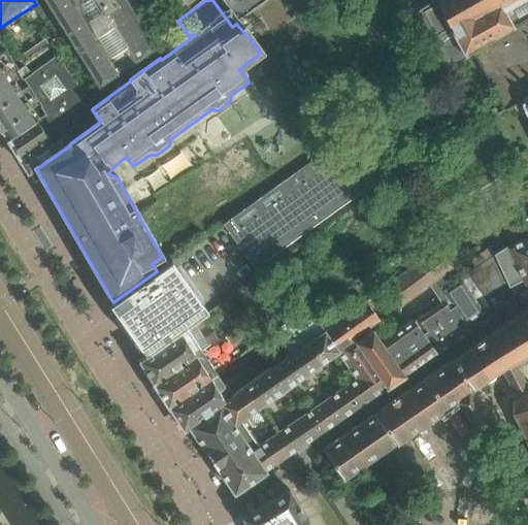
[(134,0),(44,0),(99,86),(162,43),(134,0)]
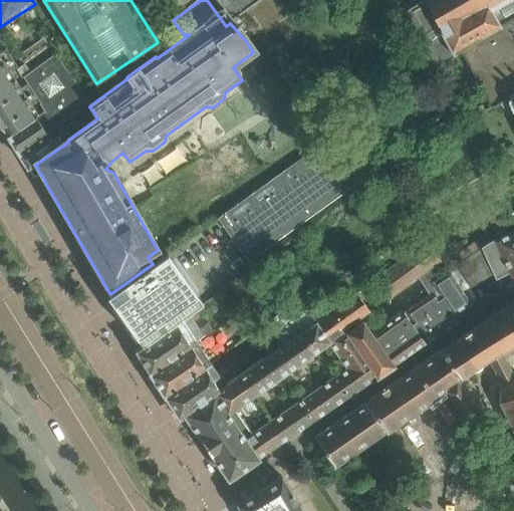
[(170,0),(180,15),(200,0),(170,0)]
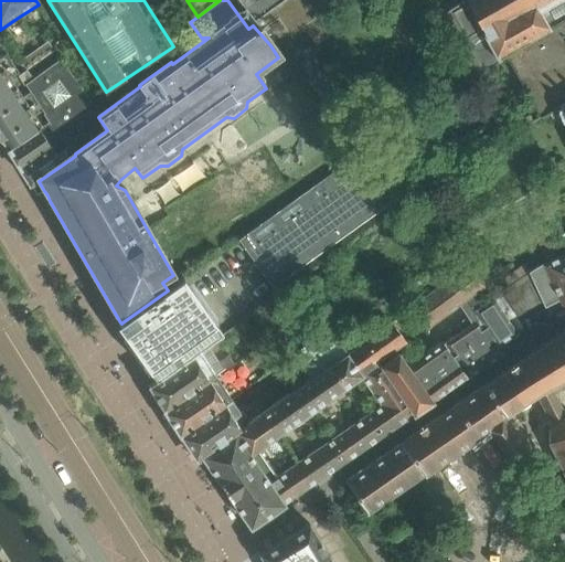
[(227,0),(248,29),(253,25),(288,0),(264,0),(256,7),(252,0),(227,0)]
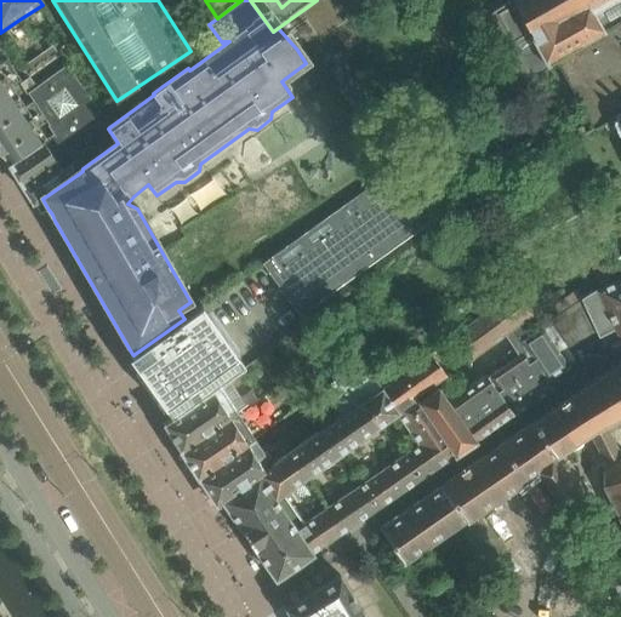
[(317,0),(278,28),(297,50),(313,39),(317,44),(332,33),(347,52),(365,39),(352,20),(377,0),(317,0)]
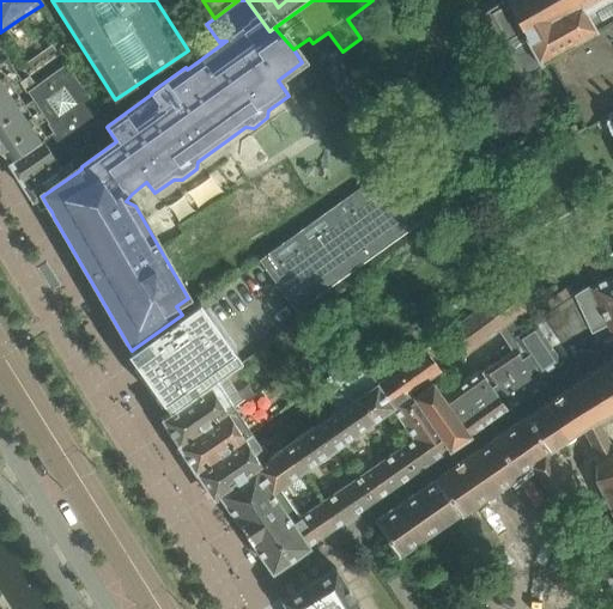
[(612,0),(511,0),(473,23),(509,87),(540,66),(541,67),(548,62),(612,25),(612,0)]
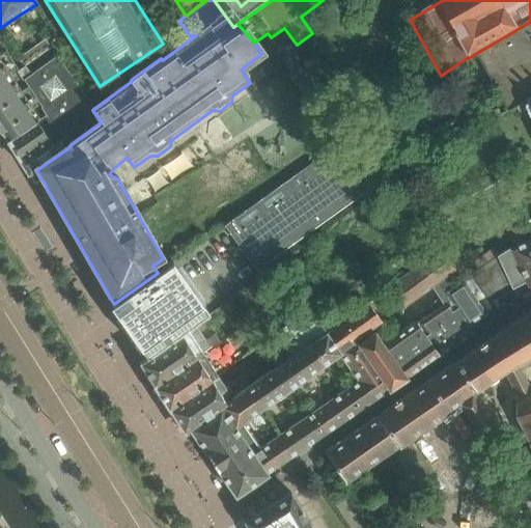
[(530,22),(475,54),(506,110),(522,102),(530,96),(530,22)]
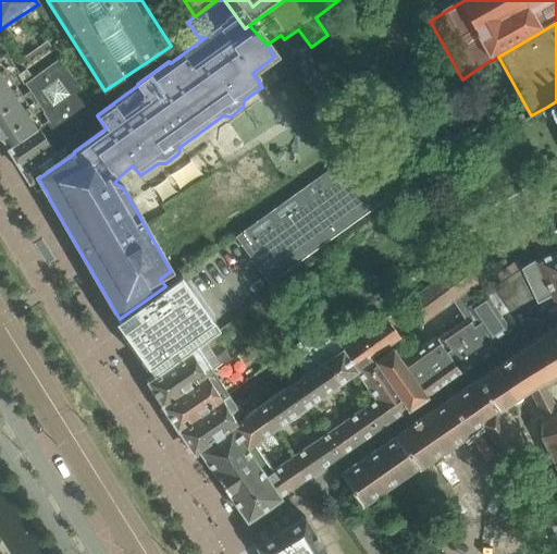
[(19,64),(25,73),(26,72),(53,52),(47,44),(19,64)]
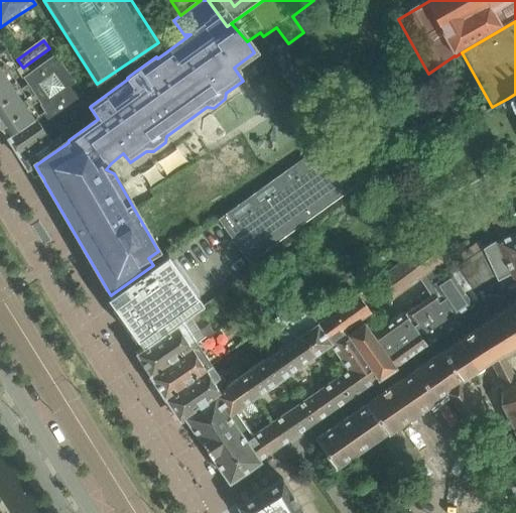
[(0,130),(0,131),(1,132),(2,133),(5,136),(6,138),(6,137),(7,139),(16,134),(28,126),(33,123),(45,114),(27,87),(20,92),(9,75),(17,70),(5,52),(0,55),(0,130)]
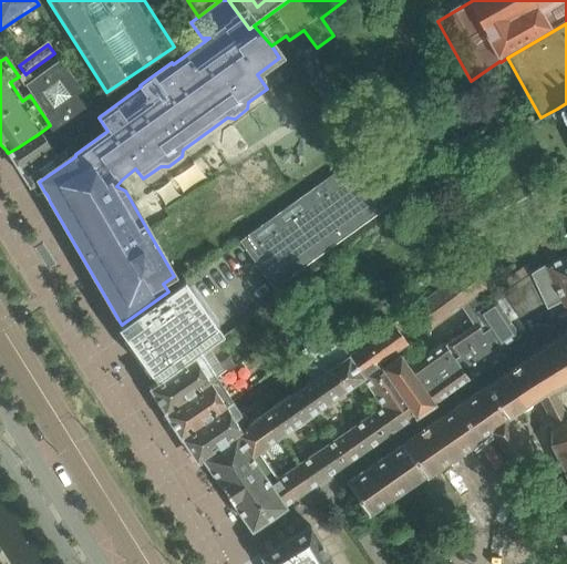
[(30,95),(50,125),(37,135),(31,139),(18,147),(8,153),(21,178),(23,182),(23,183),(26,186),(28,191),(30,188),(35,185),(37,184),(53,172),(61,166),(71,160),(75,156),(75,154),(107,131),(99,118),(100,116),(61,63),(62,63),(61,61),(59,62),(59,63),(33,82),(27,73),(26,74),(18,80),(24,89),(26,88),(30,95)]
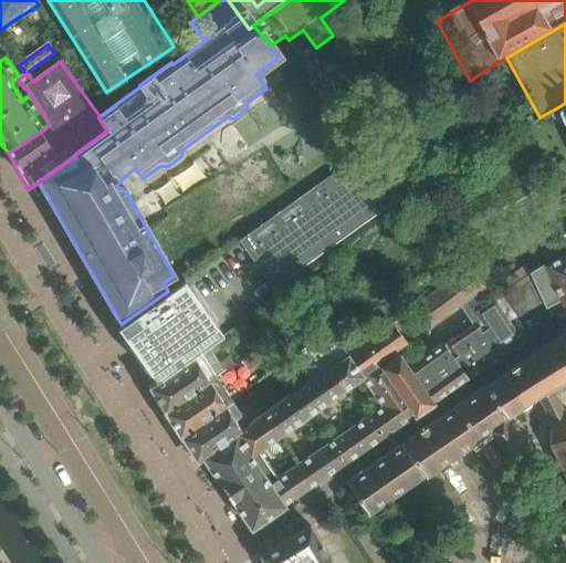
[(307,62),(299,69),(327,105),(336,98),(307,62)]
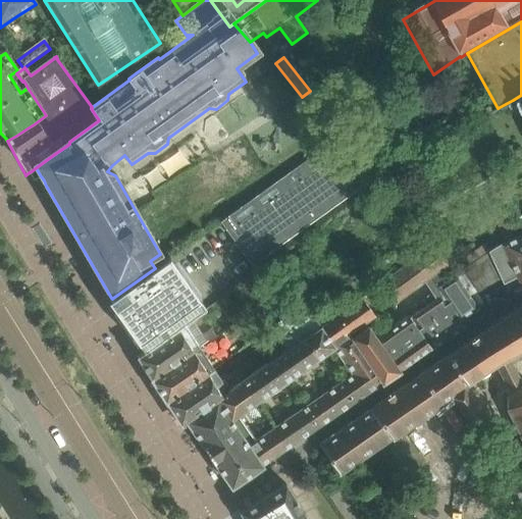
[(521,95),(513,100),(514,102),(521,118),(521,117),(521,95)]
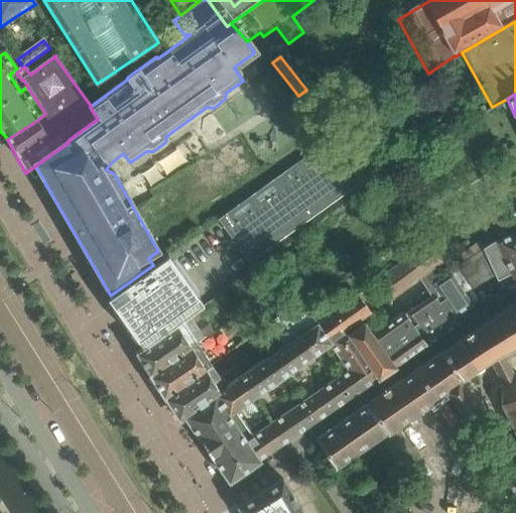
[(349,128),(218,222),(249,265),(380,171),(354,135),(349,128)]
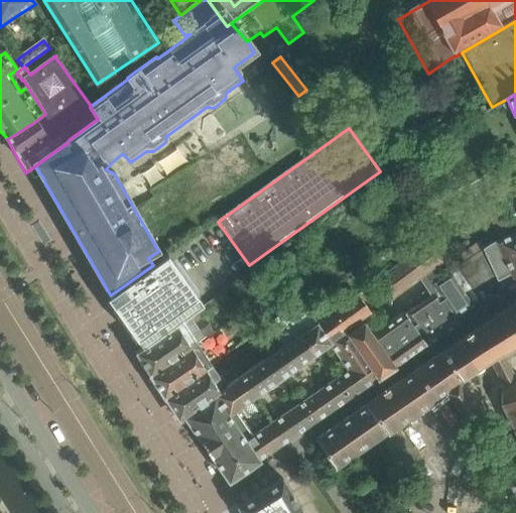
[(32,168),(27,171),(33,180),(37,177),(32,168)]
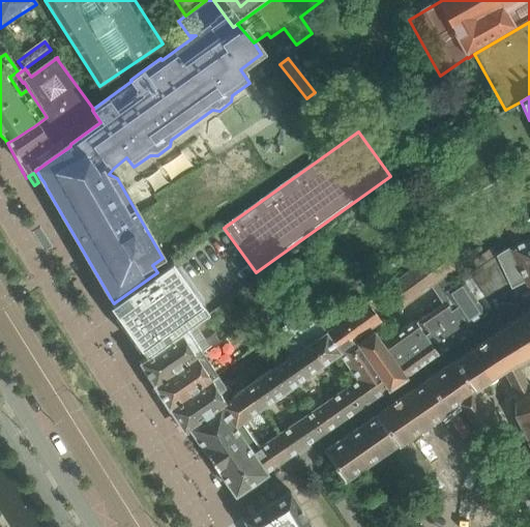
[(512,224),(503,228),(512,247),(522,244),(512,224)]
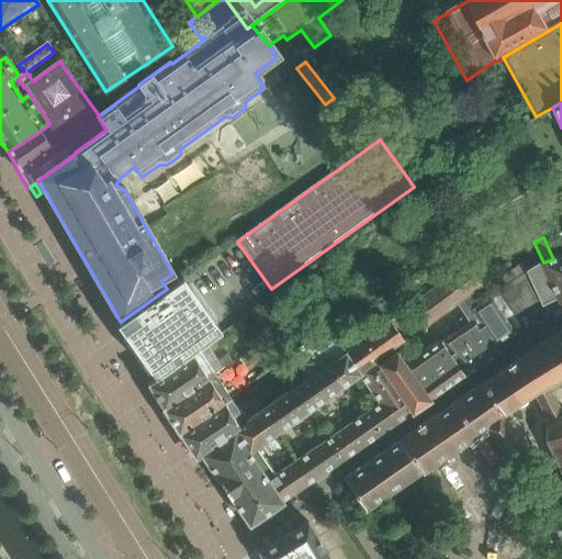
[(561,255),(553,259),(543,263),(539,265),(526,272),(526,274),(526,275),(543,306),(557,301),(561,312),(561,255)]
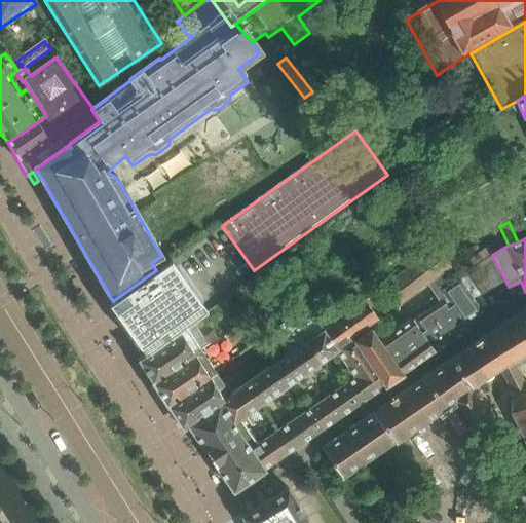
[(411,266),(385,286),(401,306),(426,287),(443,274),(452,268),(438,247),(411,266)]
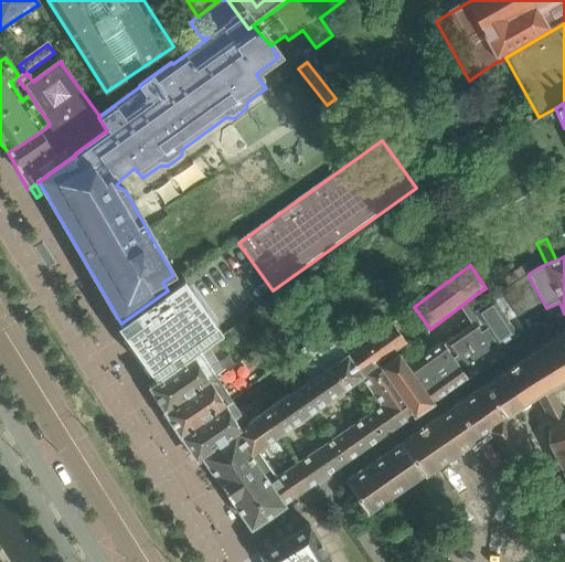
[(529,276),(501,295),(518,319),(531,310),(539,325),(551,318),(546,308),(529,276)]
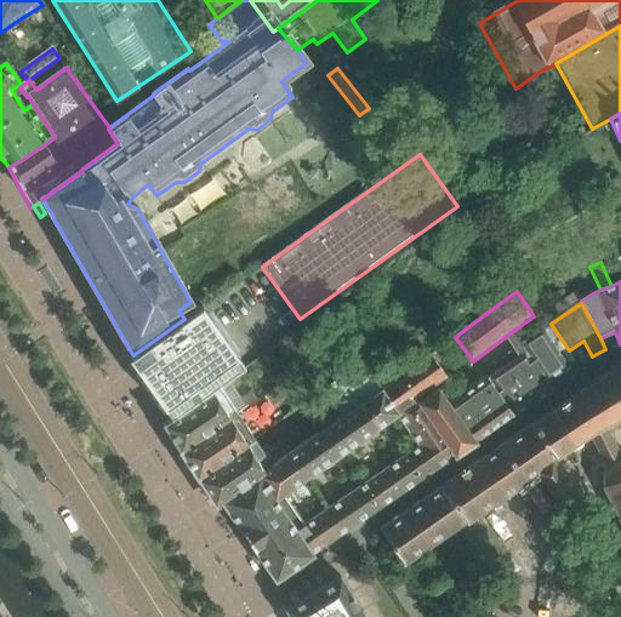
[(201,308),(129,359),(170,418),(171,421),(244,369),(241,365),(239,361),(201,308)]
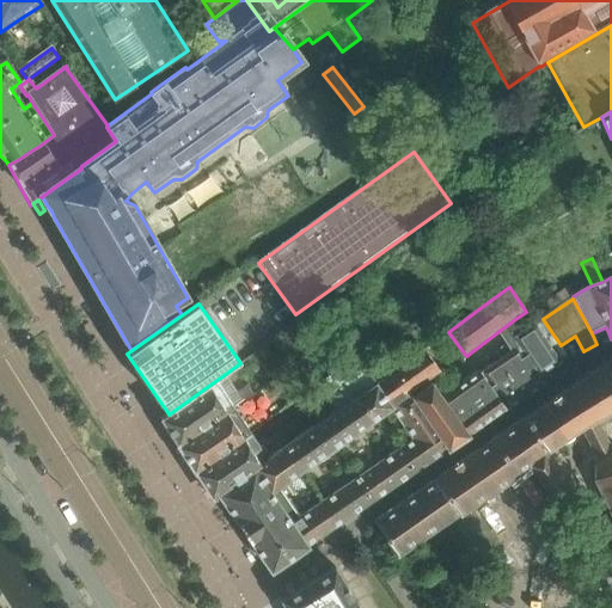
[(530,367),(538,378),(560,363),(536,329),(526,335),(515,319),(496,333),(510,354),(513,352),(525,370),(530,367)]
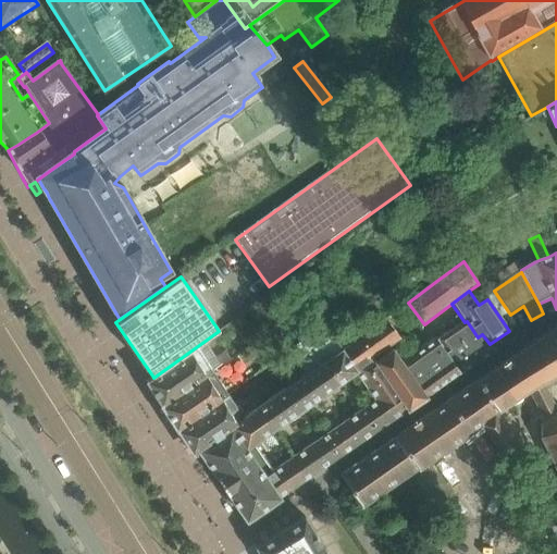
[(435,341),(413,356),(403,364),(391,347),(400,340),(386,319),(342,351),(392,422),(437,391),(459,374),(435,341)]
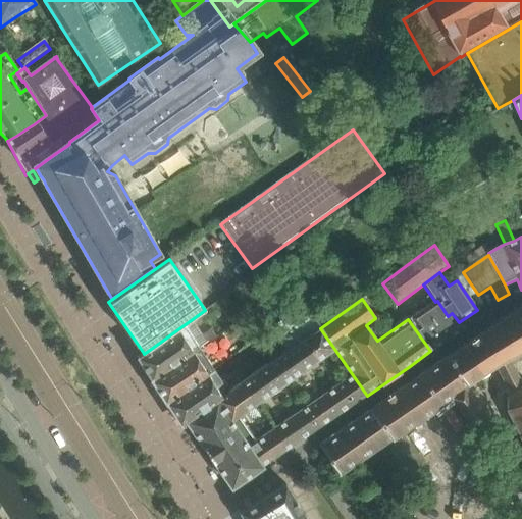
[(435,302),(423,310),(446,342),(463,329),(459,322),(452,313),(448,316),(437,301),(435,302)]
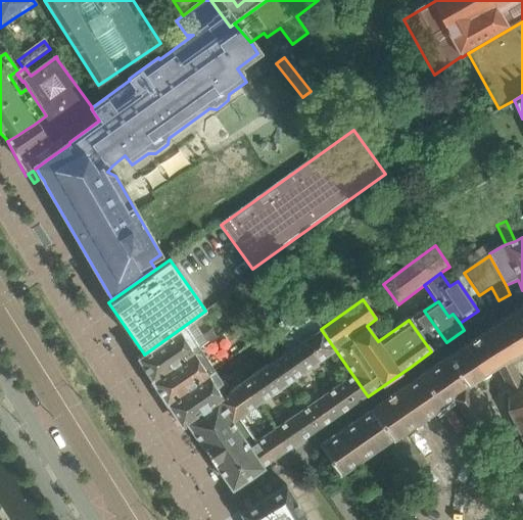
[(270,330),(251,343),(267,367),(303,341),(321,329),(304,305),(270,330)]
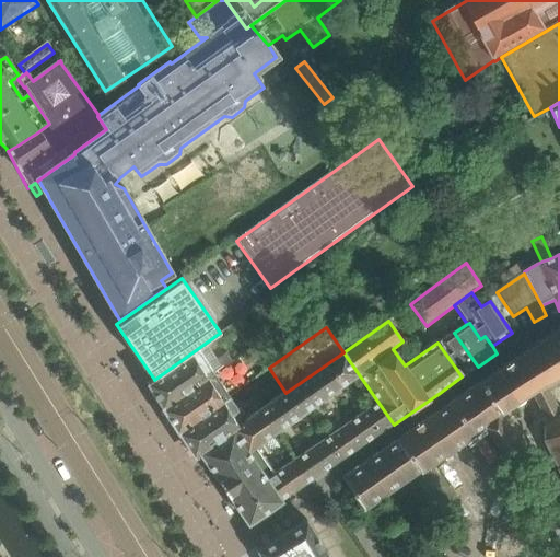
[(398,440),(342,480),(363,511),(408,480),(419,473),(421,475),(465,443),(485,428),(509,464),(523,456),(522,455),(532,450),(533,450),(528,443),(528,442),(527,442),(523,434),(522,433),(516,426),(511,417),(511,418),(510,417),(508,413),(506,410),(510,408),(510,407),(517,403),(518,402),(522,399),(523,398),(528,395),(529,394),(531,393),(533,396),(541,413),(544,417),(545,419),(558,413),(558,410),(555,406),(550,396),(549,395),(548,393),(545,385),(559,376),(559,328),(515,360),(486,381),(480,384),(469,392),(398,440)]
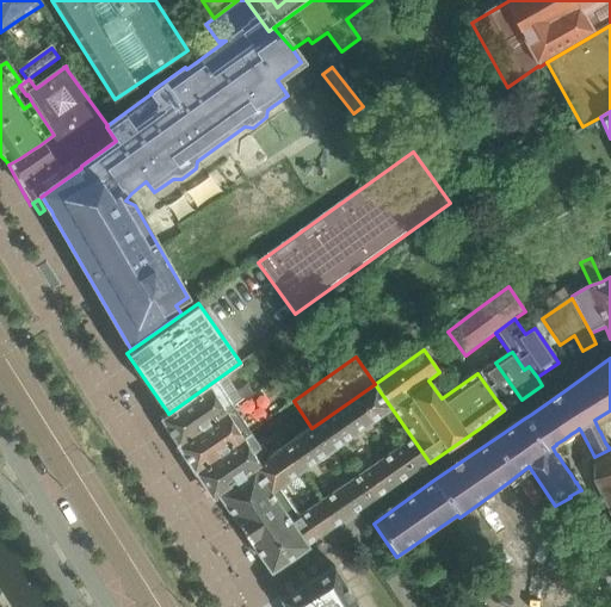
[(477,372),(477,373),(504,410),(522,400),(495,363),(479,375),(477,372)]
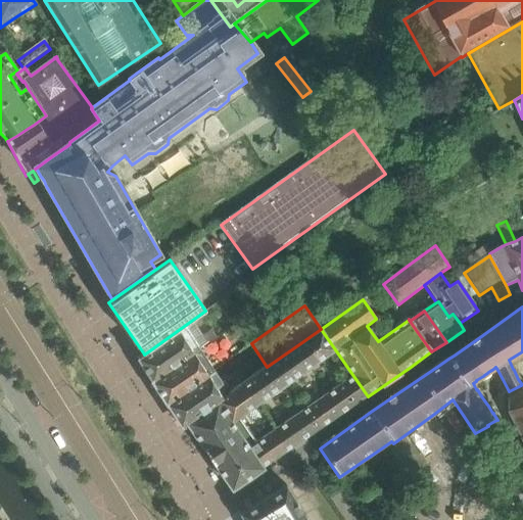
[(368,396),(321,329),(303,341),(267,367),(223,398),(223,399),(187,424),(232,490),(263,470),(368,396)]
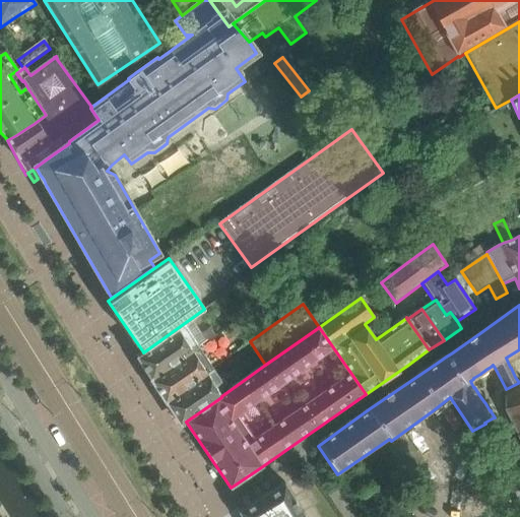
[(178,329),(137,358),(151,380),(193,352),(214,338),(209,331),(188,344),(178,329)]
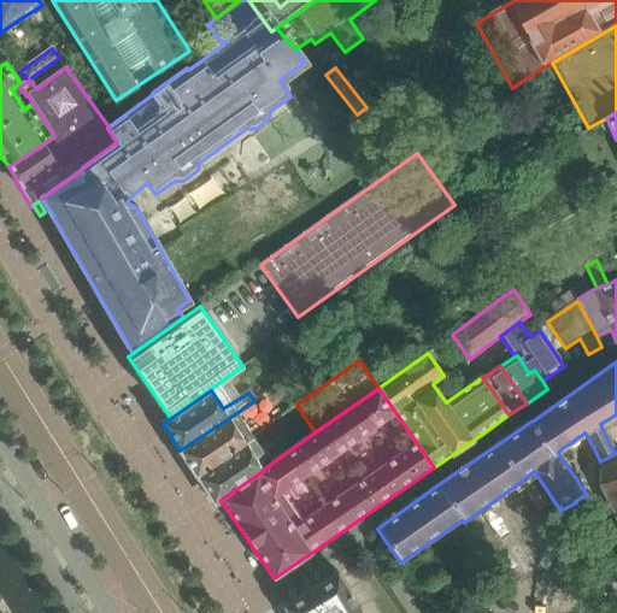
[(180,451),(178,451),(197,478),(197,477),(246,444),(229,418),(180,451)]
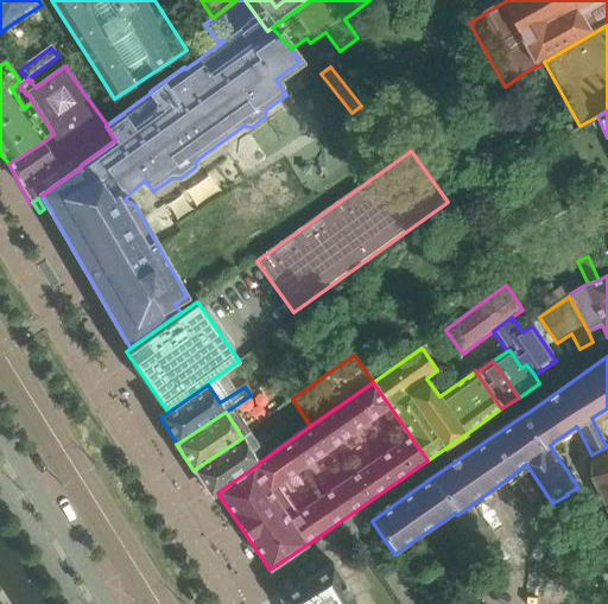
[(242,438),(194,470),(211,497),(217,493),(259,464),(259,463),(242,438)]
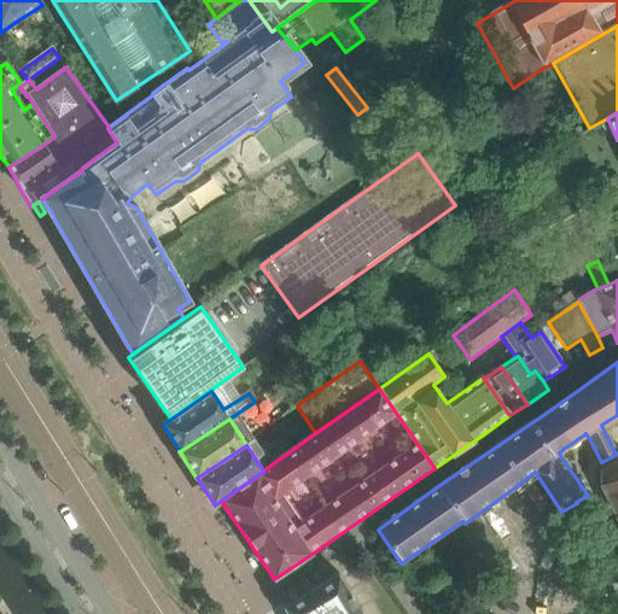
[(600,463),(598,466),(601,468),(600,472),(600,486),(616,518),(617,522),(617,456),(616,455),(601,462),(602,466),(600,463)]
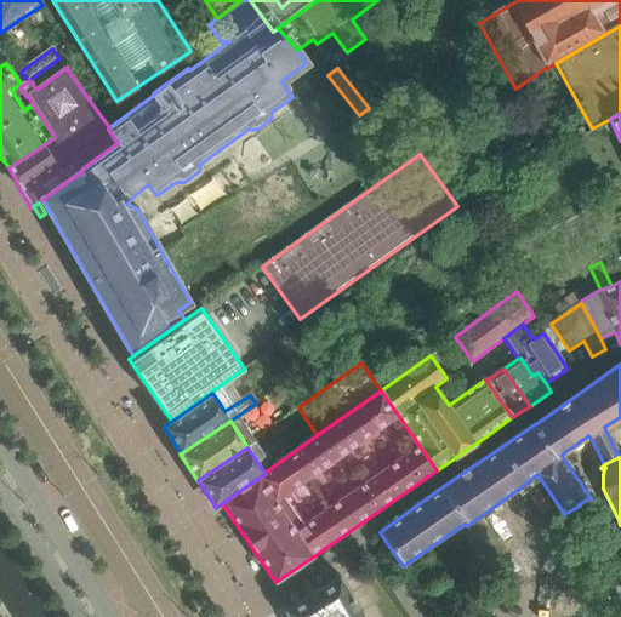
[(301,595),(303,600),(285,611),(288,616),(364,616),(362,612),(360,612),(340,578),(314,594),(312,589),(301,595)]
